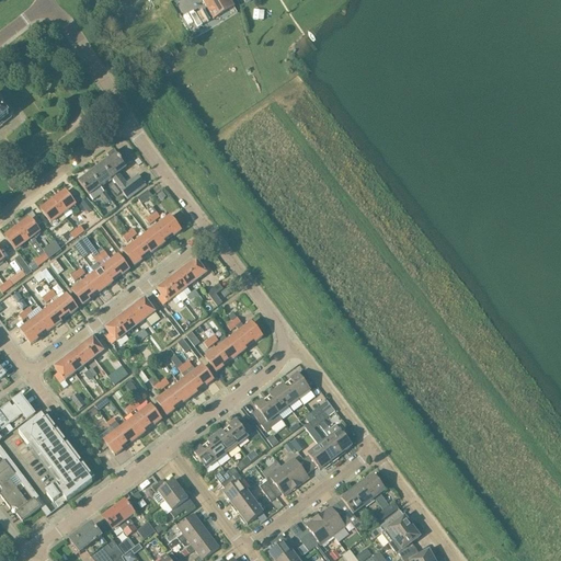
[(202,0),(214,20),(235,8),(230,0),(202,0)]
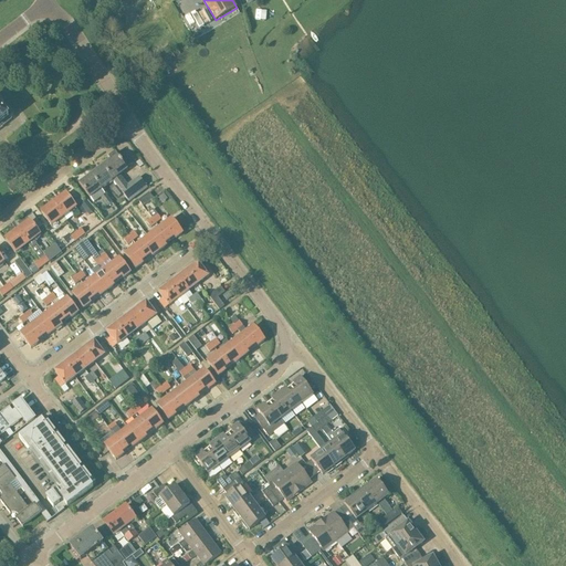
[(200,10),(196,13),(202,28),(208,25),(200,10)]
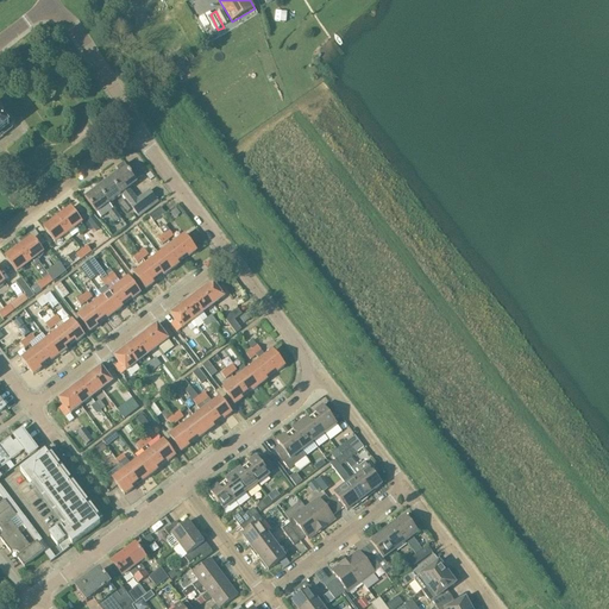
[(110,180),(120,195),(121,195),(139,218),(159,202),(150,190),(138,200),(130,188),(137,182),(143,177),(131,163),(126,167),(110,180)]
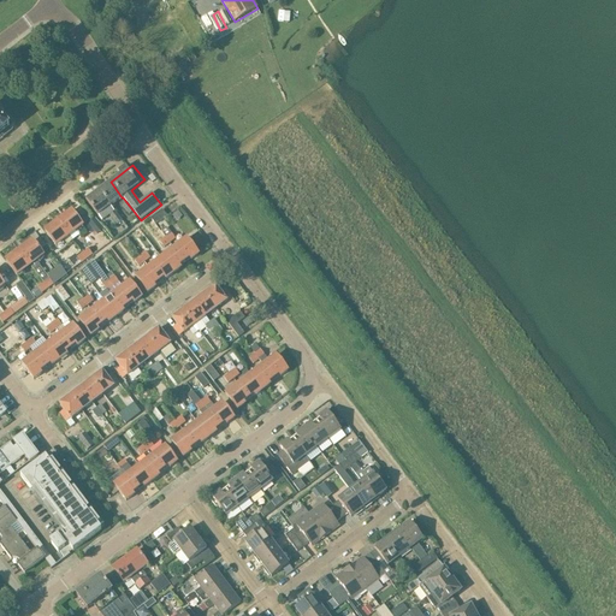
[(110,207),(122,197),(111,182),(98,191),(110,207)]
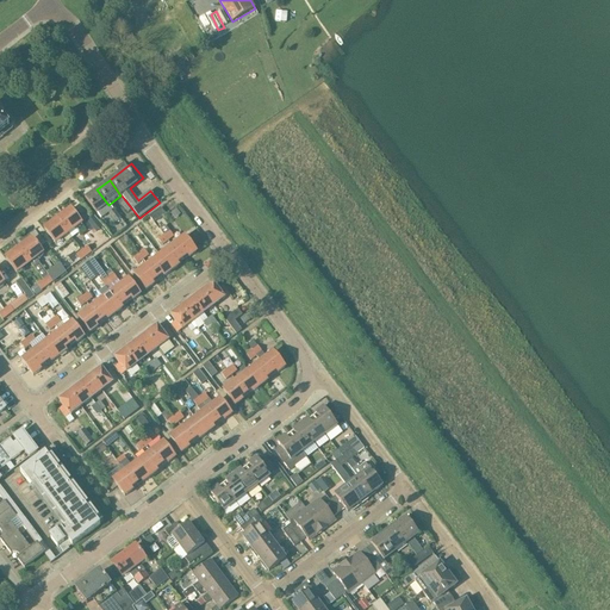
[(97,213),(109,205),(97,190),(85,198),(97,213)]
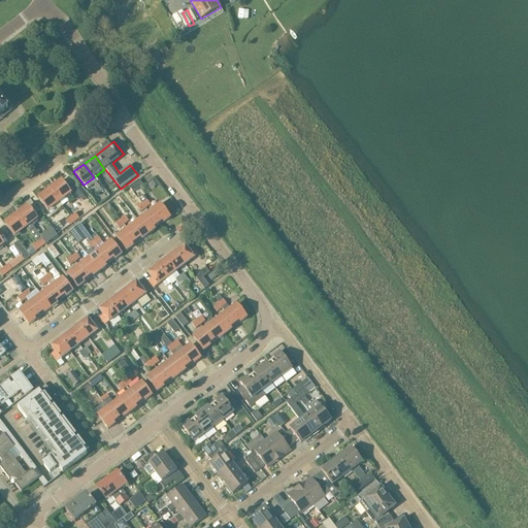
[(110,185),(114,182),(108,173),(104,176),(110,185)]
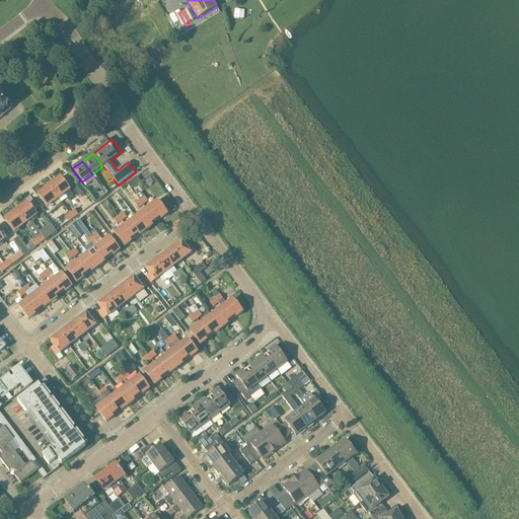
[(141,181),(138,176),(128,183),(132,189),(136,186),(141,181)]
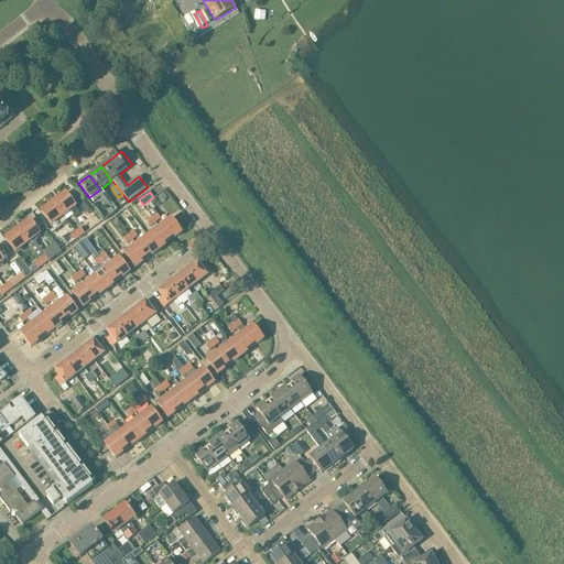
[(64,216),(64,215),(76,206),(66,193),(53,203),(64,216)]
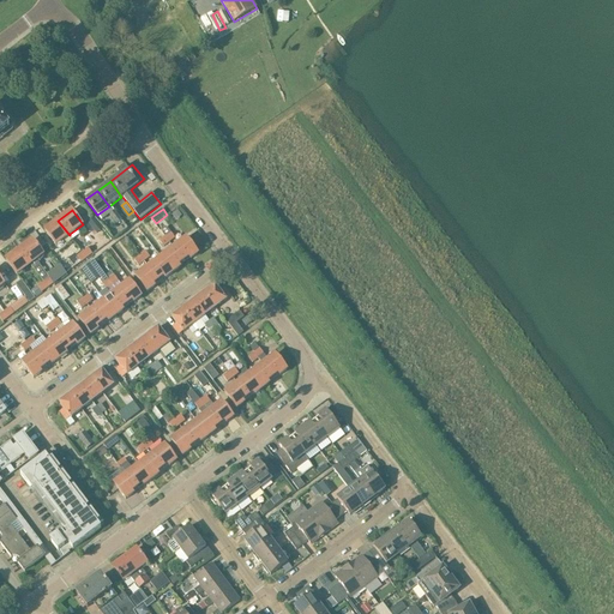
[(116,224),(122,220),(115,210),(110,215),(116,224)]
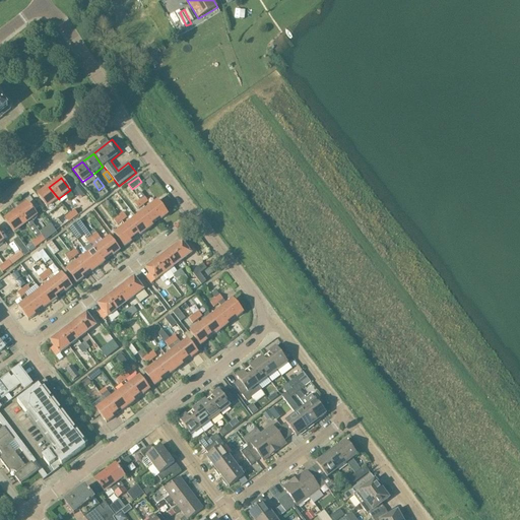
[(74,188),(78,193),(83,189),(80,184),(74,188)]
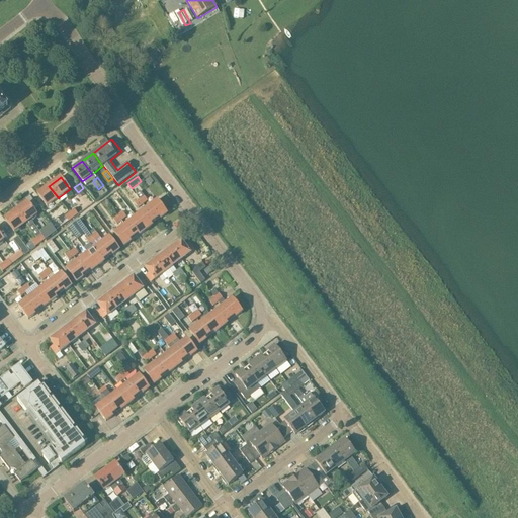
[(62,201),(59,197),(59,198),(49,186),(37,194),(47,206),(54,201),(57,205),(62,201)]
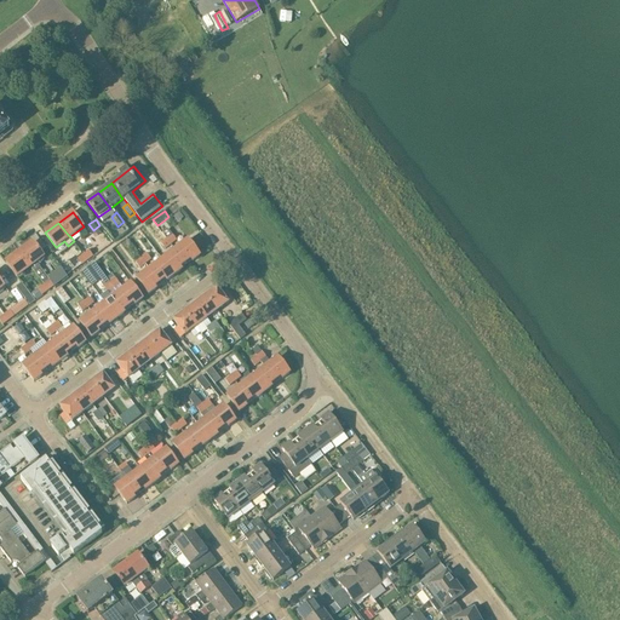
[(155,227),(151,230),(166,250),(171,246),(167,240),(166,241),(161,235),(155,227)]
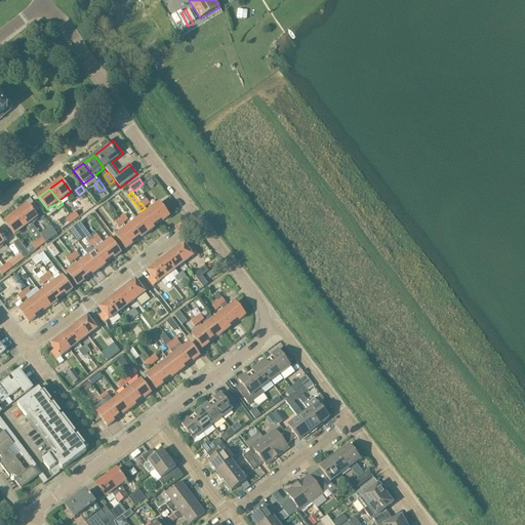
[(142,195),(136,199),(140,204),(142,203),(146,200),(142,195)]
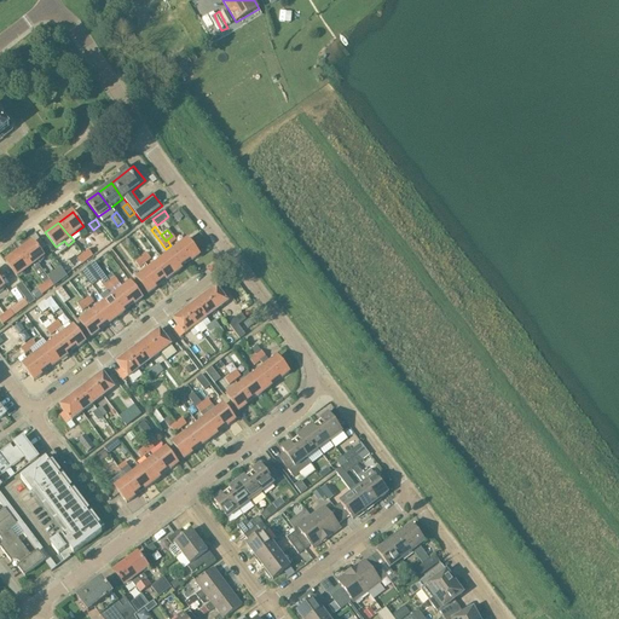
[(19,252),(30,266),(44,256),(41,252),(47,247),(41,239),(34,244),(33,242),(19,252)]
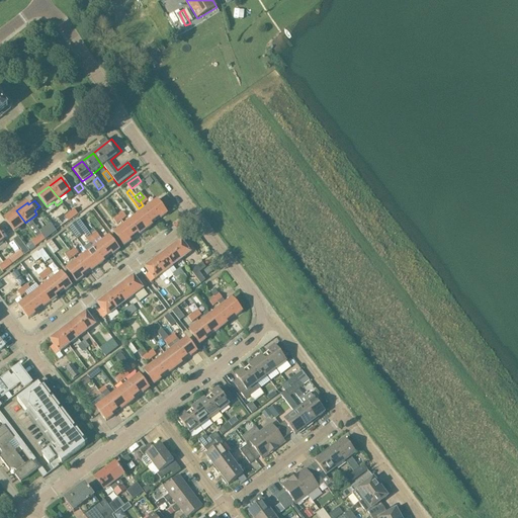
[(147,208),(155,220),(159,217),(161,219),(167,213),(157,200),(147,208)]
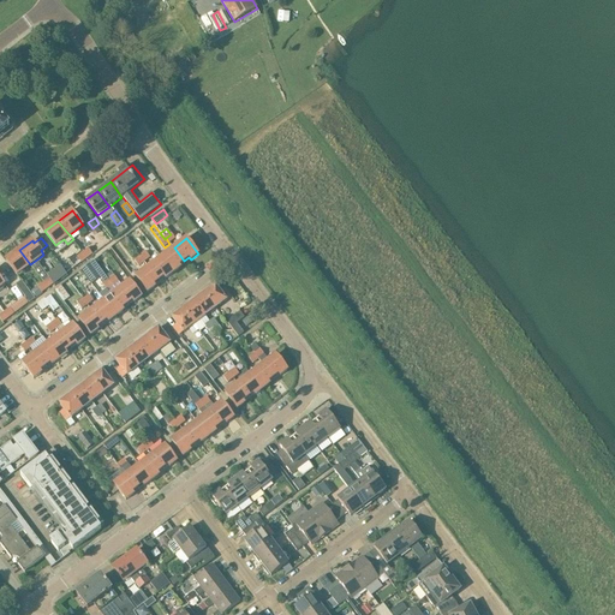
[(127,239),(121,244),(130,257),(136,254),(127,239)]
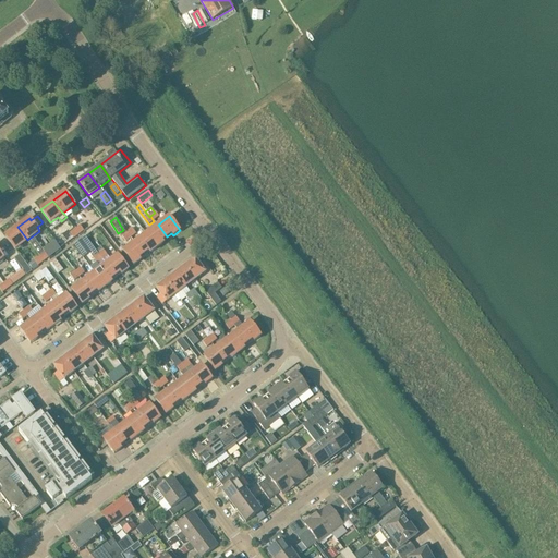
[(75,229),(80,234),(84,231),(80,225),(75,229)]
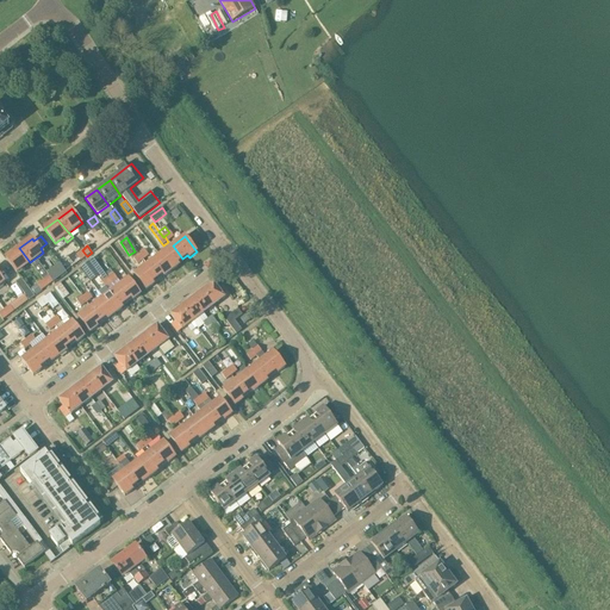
[(178,263),(182,259),(173,246),(160,255),(172,271),(179,265),(178,263)]
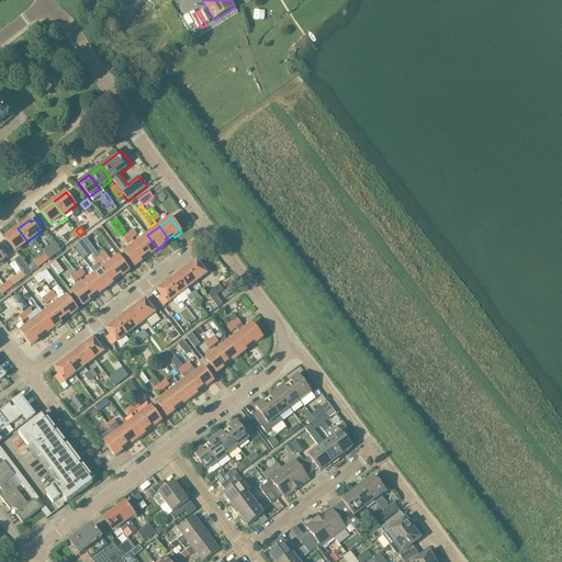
[(15,251),(27,242),(18,228),(6,238),(15,251)]
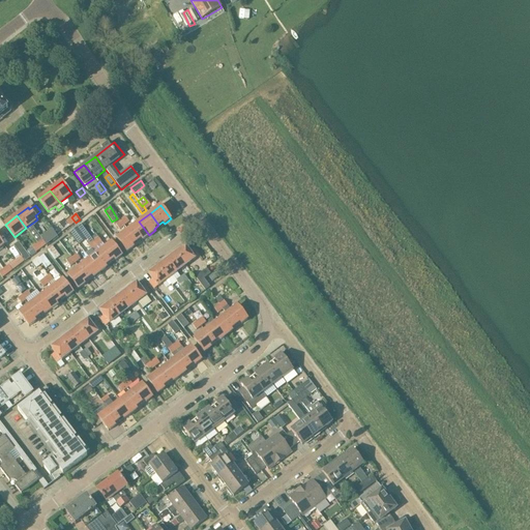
[(70,227),(76,223),(71,217),(66,221),(65,218),(59,223),(63,228),(68,224),(70,227)]
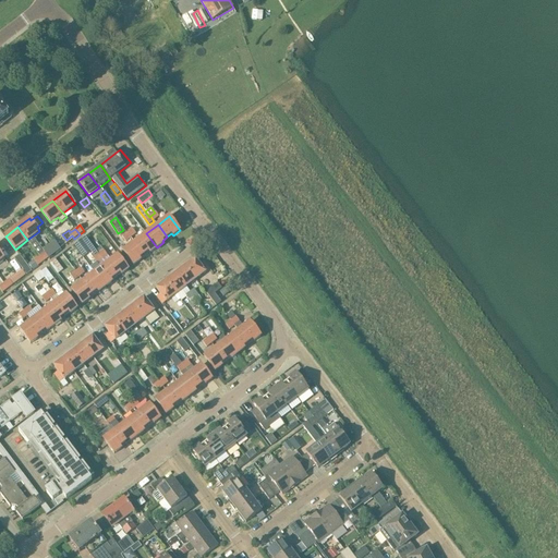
[(131,238),(129,233),(128,233),(122,238),(126,242),(131,239),(132,238),(131,238)]
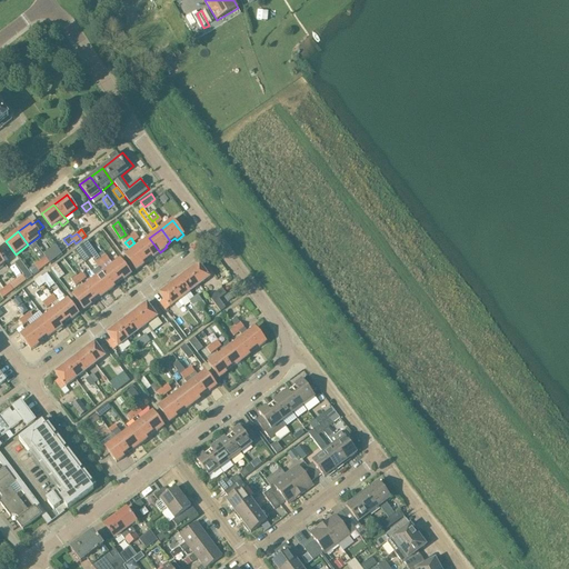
[(153,258),(160,252),(149,238),(138,247),(147,259),(151,256),(153,258)]
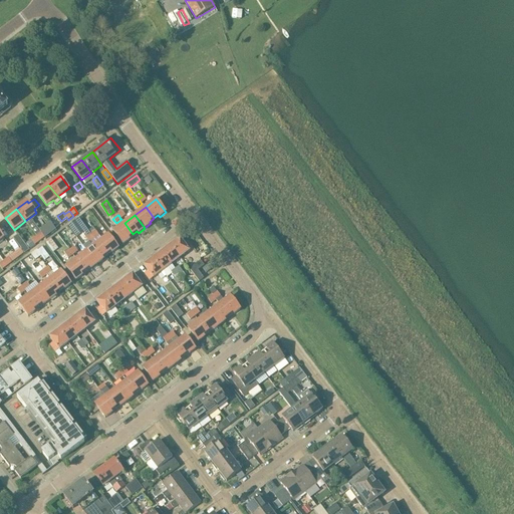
[(28,224),(36,234),(40,231),(32,221),(28,224)]
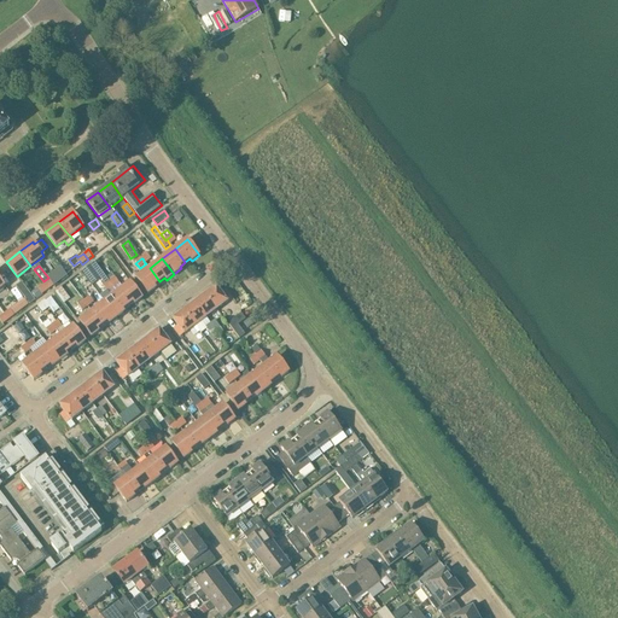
[(159,281),(150,268),(136,278),(149,293),(156,287),(155,285),(159,281)]
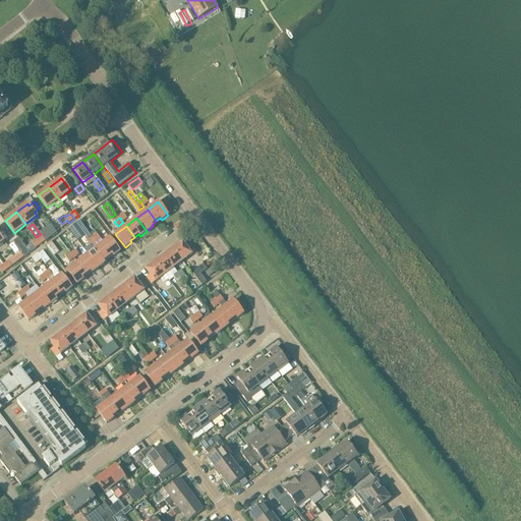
[(20,251),(13,241),(7,234),(2,238),(0,235),(0,243),(3,241),(14,255),(20,251)]
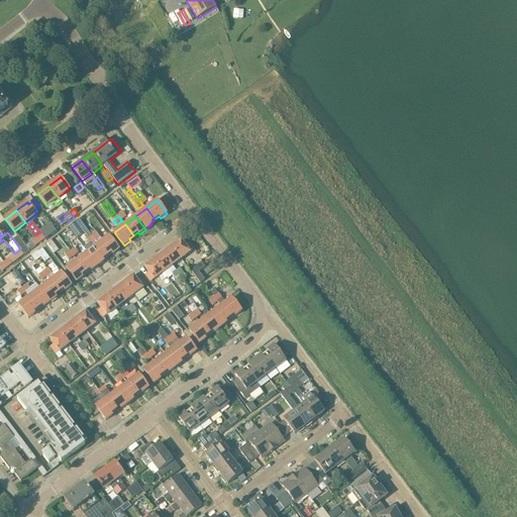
[(96,232),(92,236),(95,240),(100,237),(96,232)]
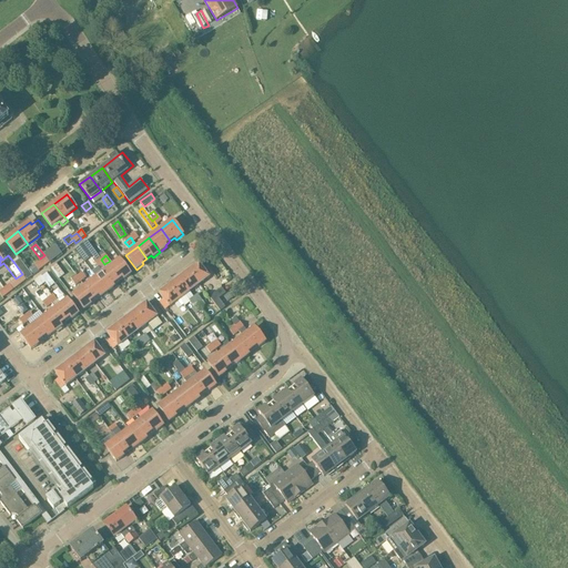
[(46,257),(41,261),(44,267),(50,263),(46,257)]
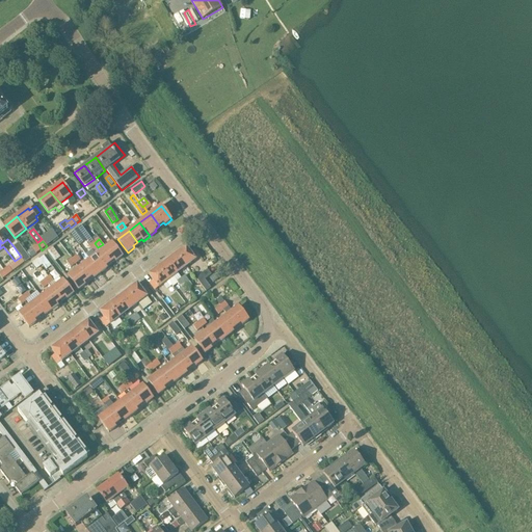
[(14,246),(21,257),(26,262),(30,259),(19,243),(14,246)]
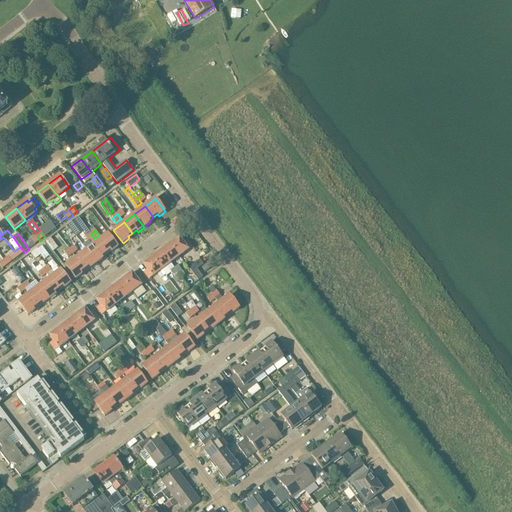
[(97,242),(106,253),(110,250),(112,252),(118,247),(108,234),(97,242)]
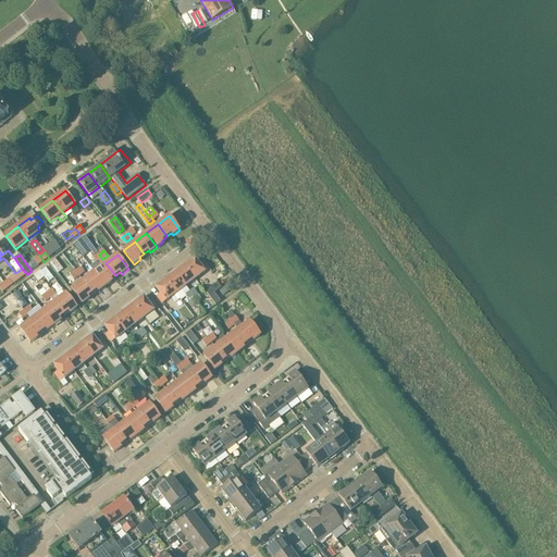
[(44,262),(40,256),(39,257),(34,260),(38,267),(44,262)]
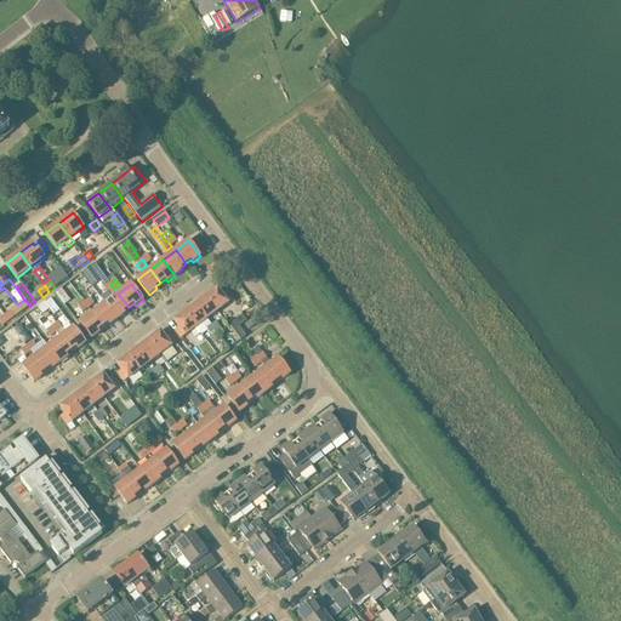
[(217,288),(206,296),(218,311),(229,302),(233,298),(227,290),(222,294),(217,288)]
